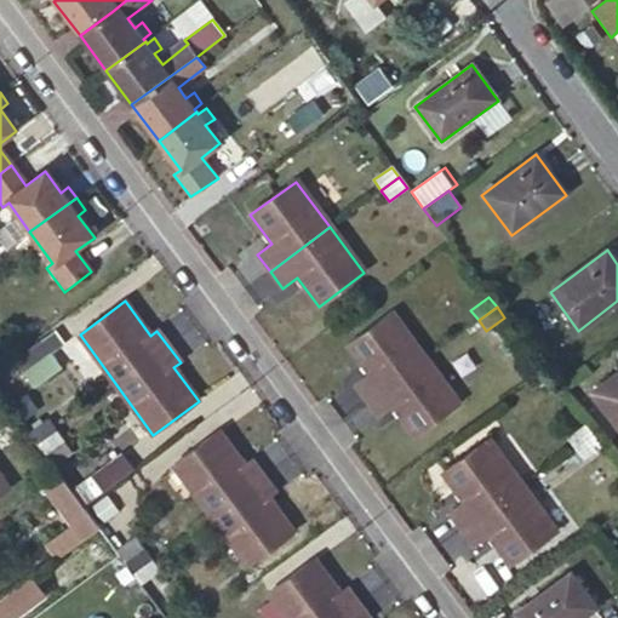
[(392,312),(347,344),(368,375),(355,385),(367,401),(425,359),(392,312)]
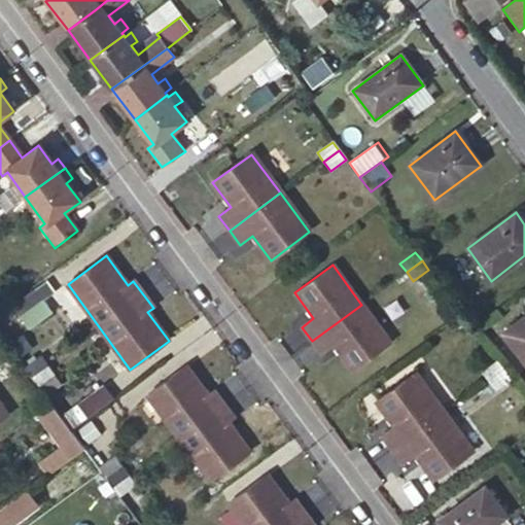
[(46,281),(12,306),(29,329),(53,313),(44,301),(55,292),(46,281)]
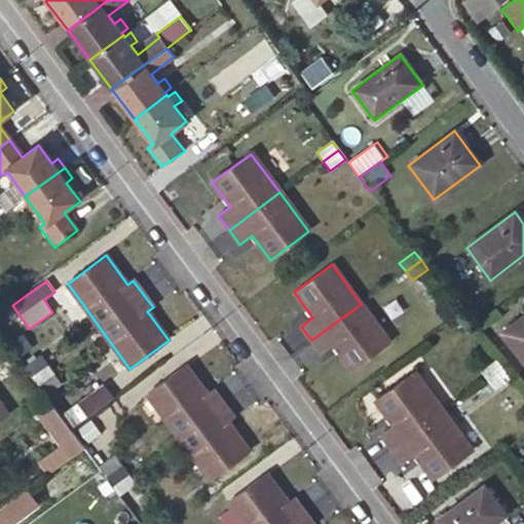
[(333,345),(351,371),(389,343),(361,304),(311,340),(322,354),(333,345)]
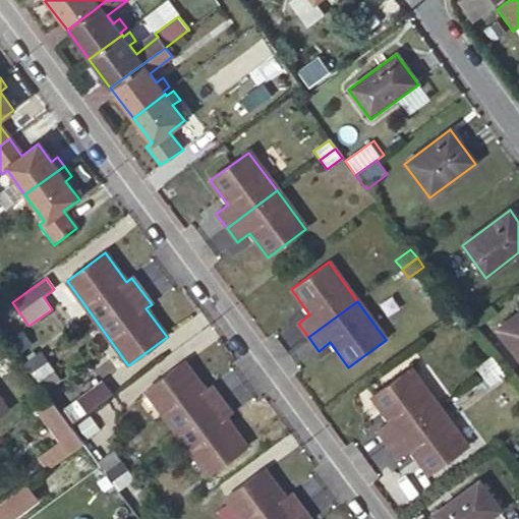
[(518,313),(497,330),(518,358),(518,313)]
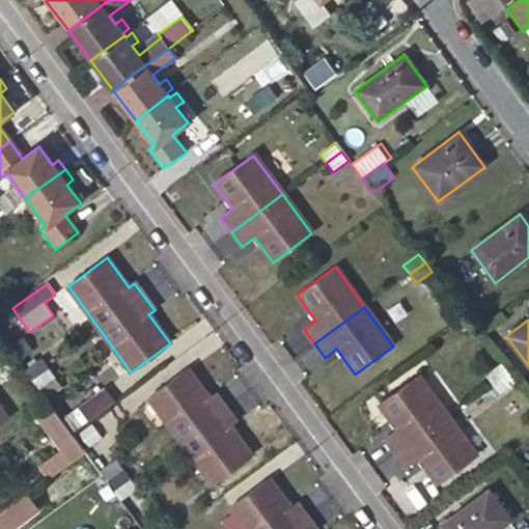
[(40,360),(25,371),(31,381),(47,369),(40,360)]
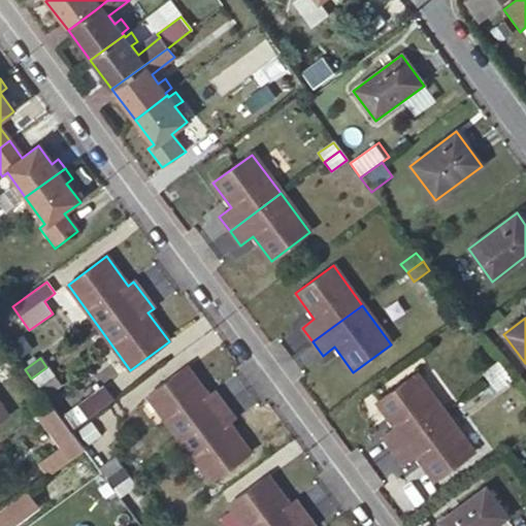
[(499,363),(484,374),(491,384),(506,372),(499,363)]
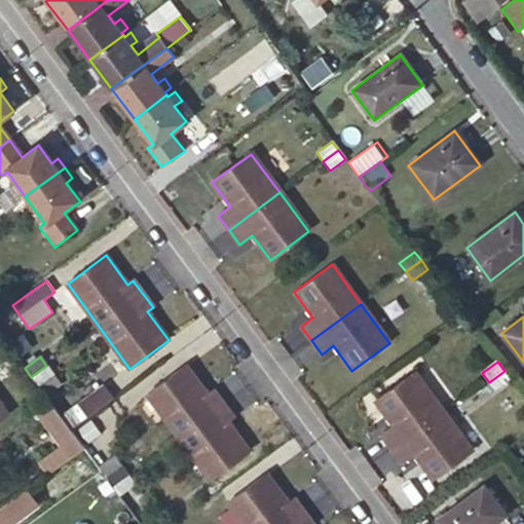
[(31,377),(38,385),(53,374),(46,366),(31,377)]
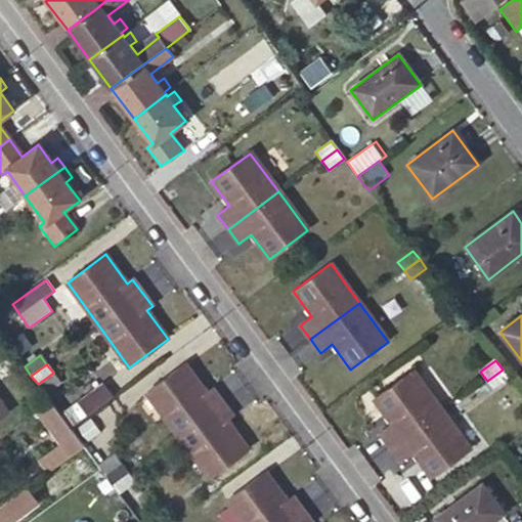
[(185,364),(146,392),(177,435),(222,403),(212,389),(206,393),(185,364)]
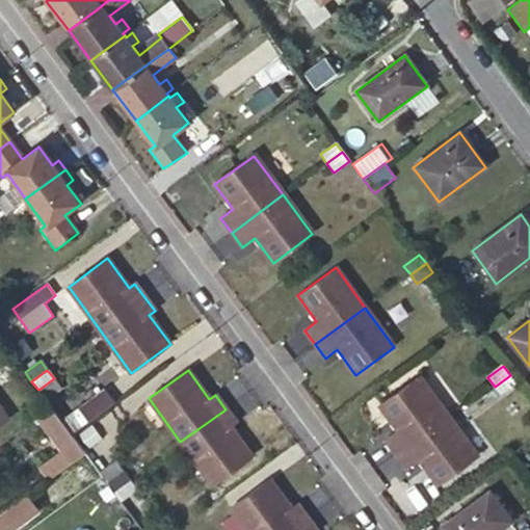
[(495,387),(501,395),(517,383),(510,375),(495,387)]
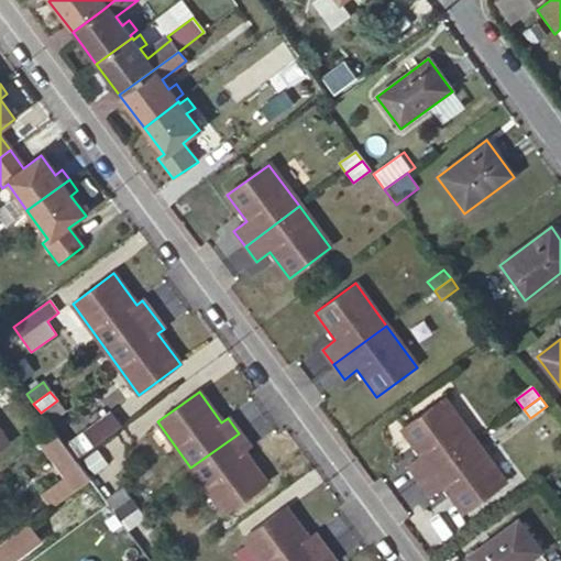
[(442,400),(400,430),(420,457),(407,466),(418,482),(473,442),(442,400)]
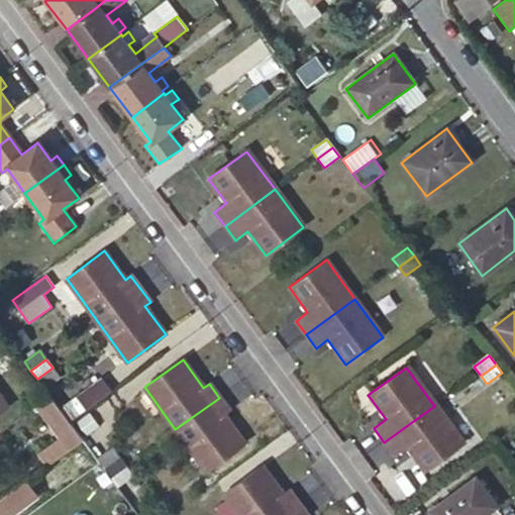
[(101,379),(59,409),(69,423),(111,392),(101,379)]
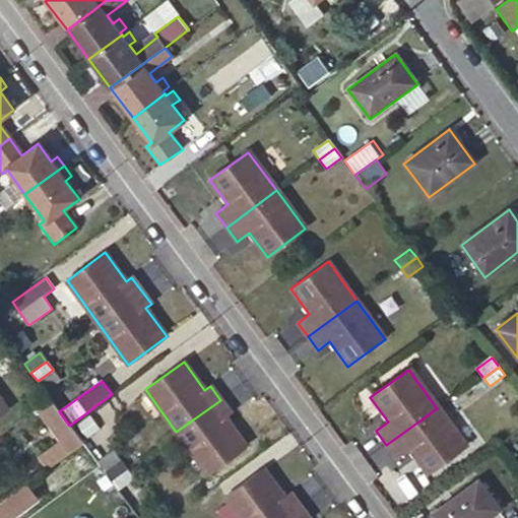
[(0,415),(8,409),(0,397),(0,415)]
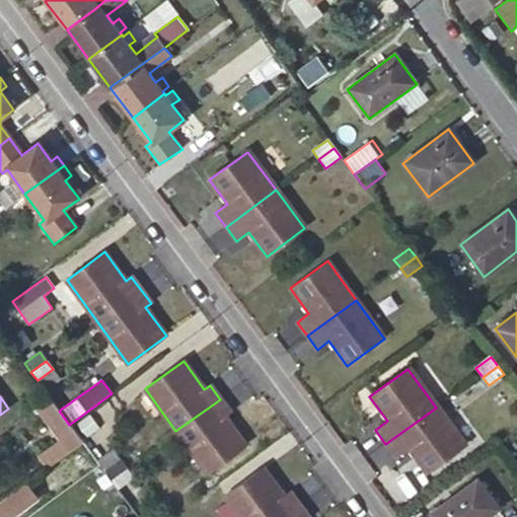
[(82,443),(70,426),(69,425),(59,411),(49,397),(35,408),(60,440),(51,446),(61,459),(82,443)]
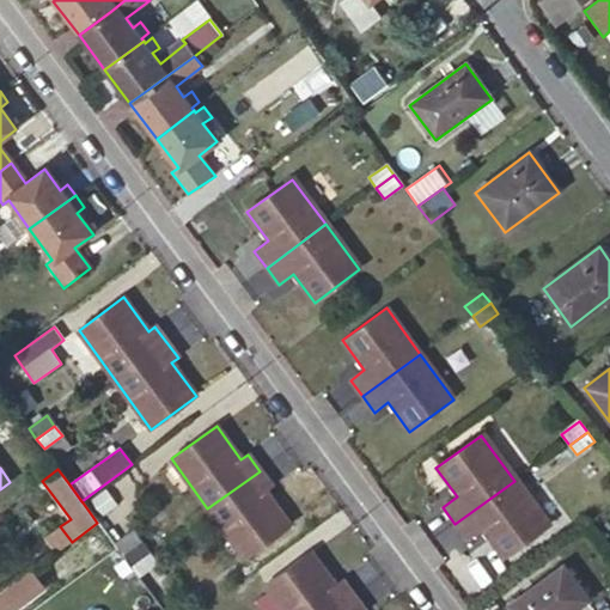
[(207,508),(244,559),(290,526),(264,493),(272,487),(260,471),(207,508)]
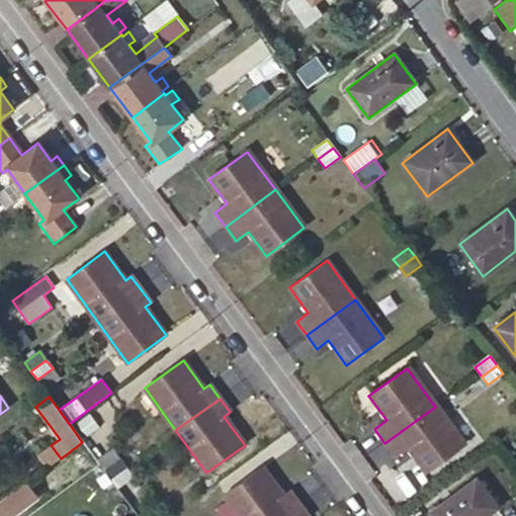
[(408,448),(425,474),(463,445),(435,407),(384,443),(396,457),(408,448)]
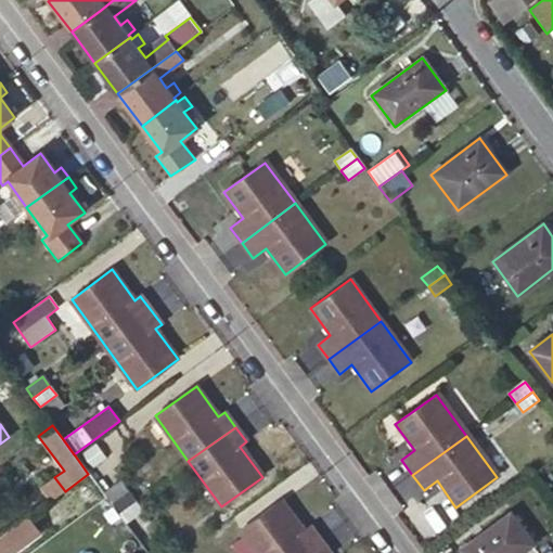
[(127,493),(112,505),(118,514),(134,503),(127,493)]
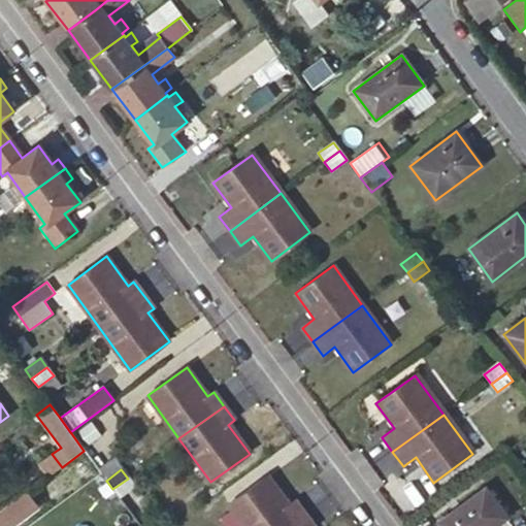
[(288,504),(266,477),(228,504),(243,525),(288,525),(303,515),(293,500),(288,504)]
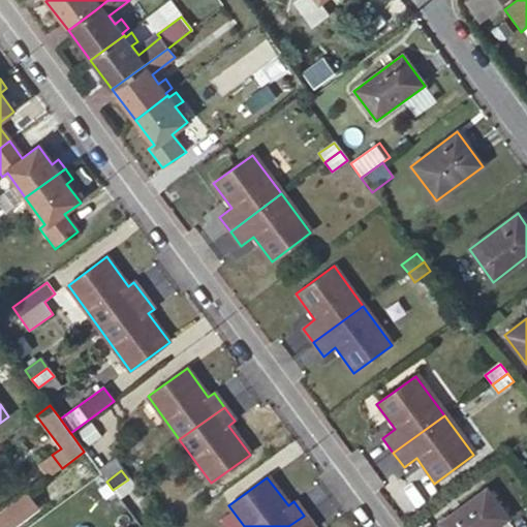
[(120,499),(134,488),(128,479),(113,490),(120,499)]
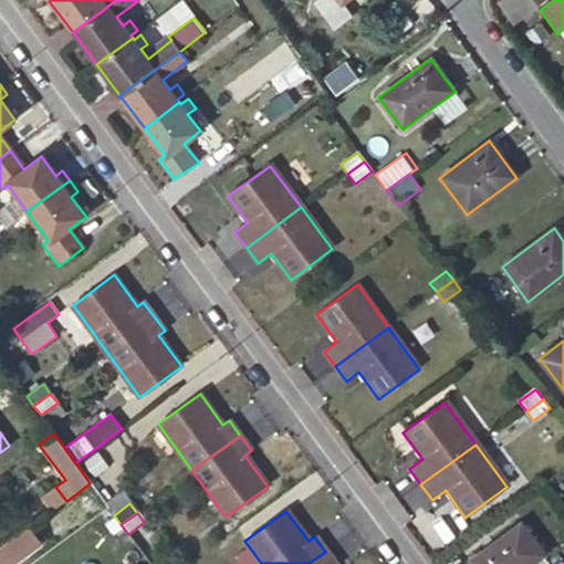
[(520,524),(470,561),(472,563),(531,563),(544,555),(520,524)]
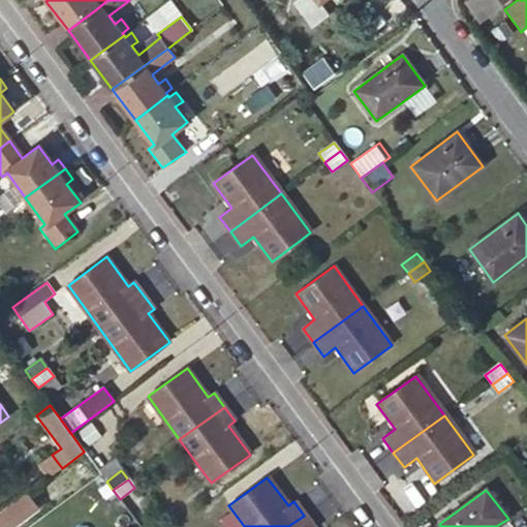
[(26,495),(0,514),(0,524),(2,526),(9,526),(35,508),(26,495)]
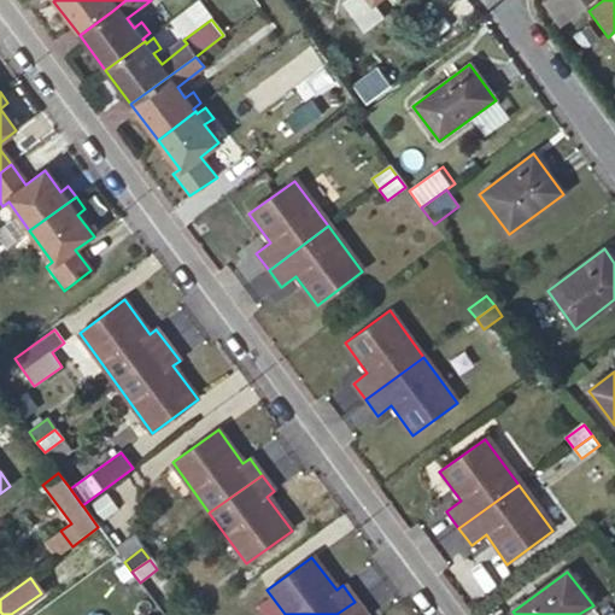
[(364,614),(355,602),(337,614),(364,614)]
